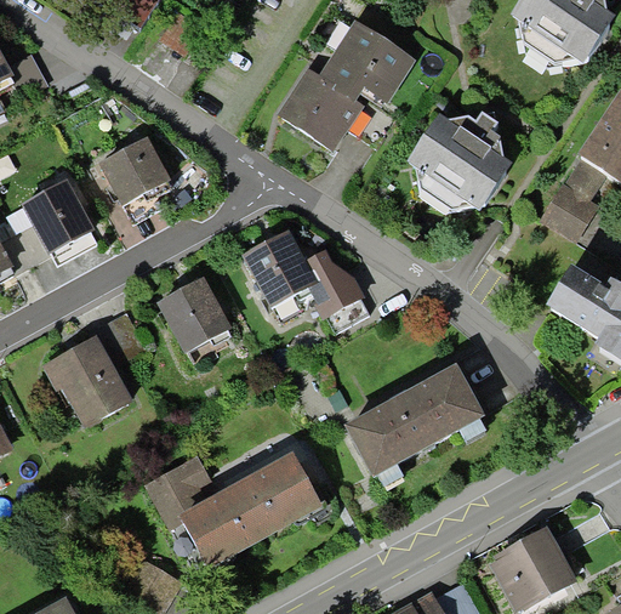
[(518,0),(512,10),(585,57),(614,11),(597,0),(518,0)]
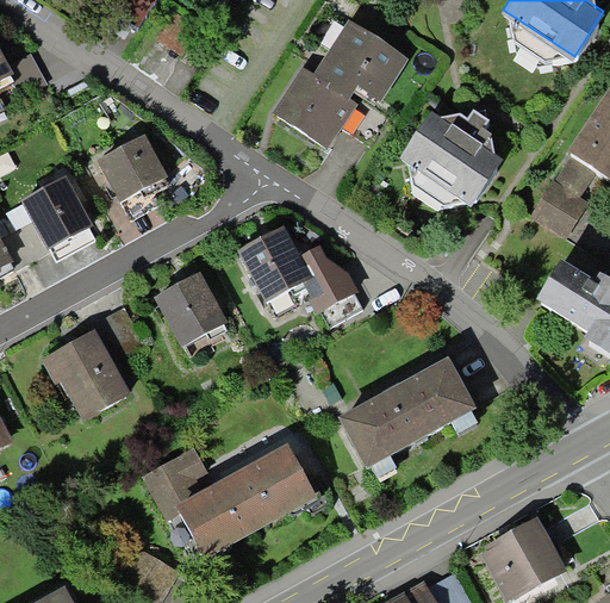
[(381,100),(408,60),(352,23),(315,78),(304,70),(275,113),(329,149),(359,105),(350,99),(359,86),(381,100)]
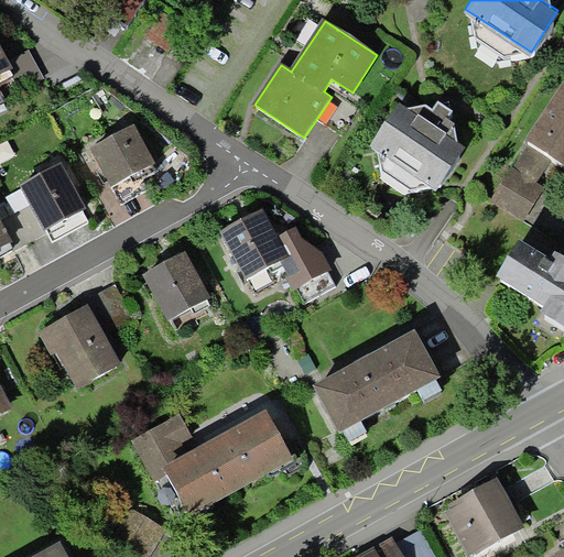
[(0,80),(14,73),(0,47),(0,80)]
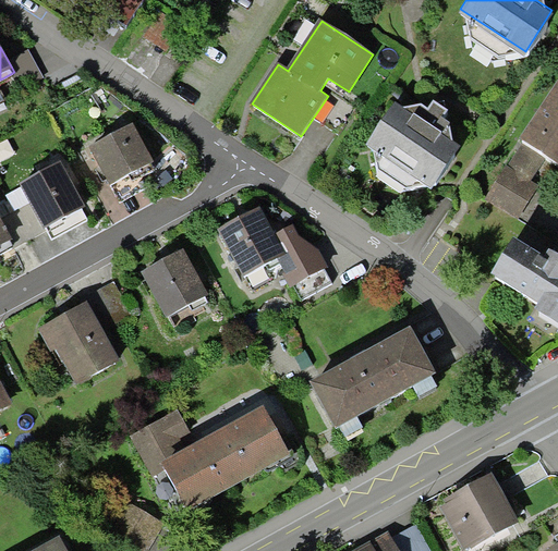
[(557,164),(557,78),(487,199),(522,220),(541,188),(534,184),(548,159),(557,164)]
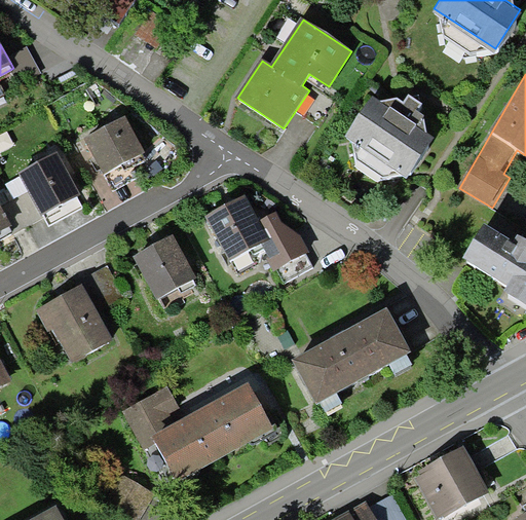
[(395,163),(406,173),(437,135),(419,120),(428,109),(403,88),(390,105),(375,93),(344,132),(363,147),(354,157),(382,179),(395,163)]
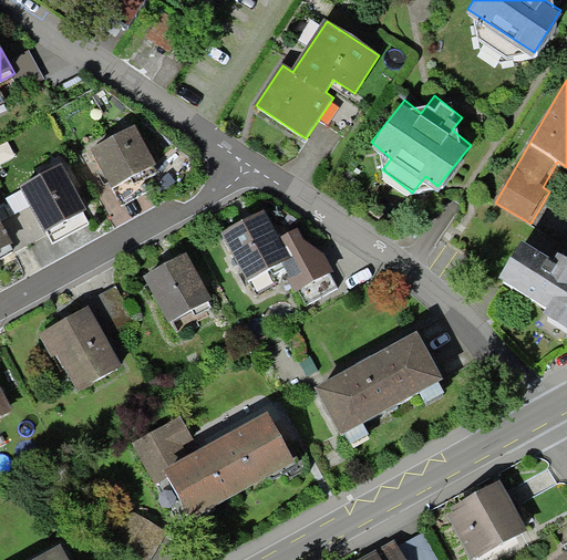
[(111,184),(153,163),(135,127),(93,148),(111,184)]
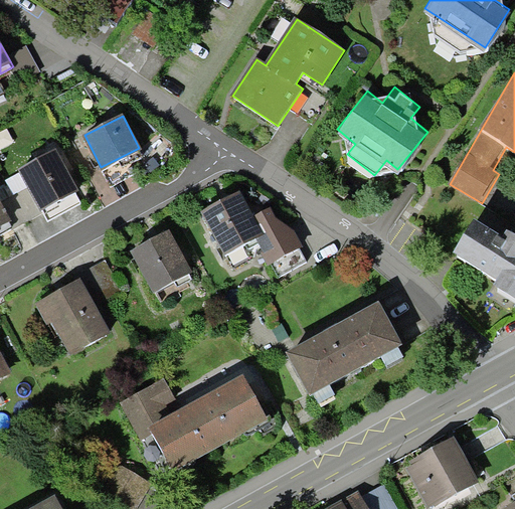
[(40,209),(77,188),(56,151),(18,172),(40,209)]
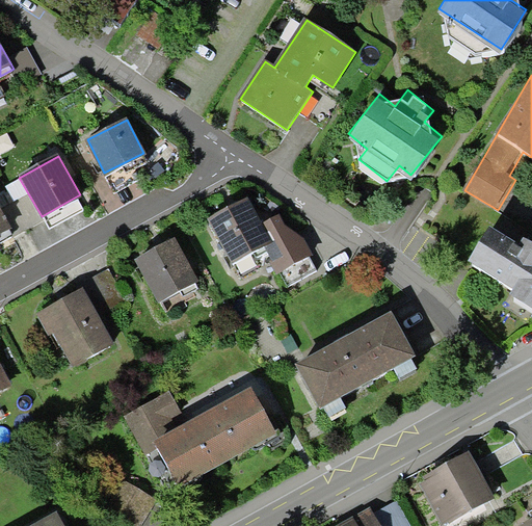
[(0,232),(10,227),(0,207),(0,232)]
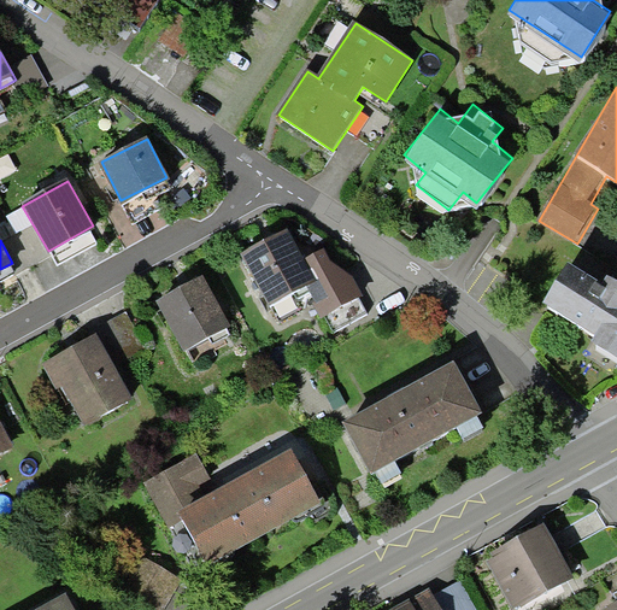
[(368,306),(338,248),(304,265),(291,240),(247,263),(275,315),(311,297),(328,327),(368,306)]
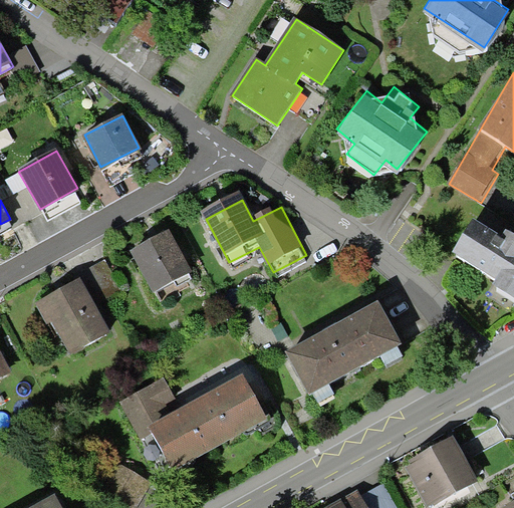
[(513,290),(513,240),(475,216),(451,247),(513,290)]
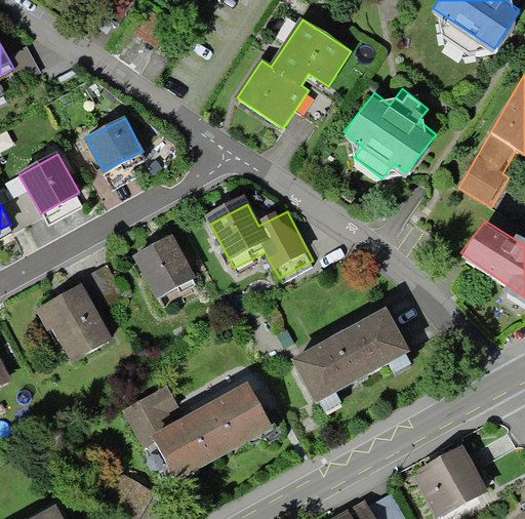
[(157,297),(194,276),(170,235),(132,256),(157,297)]
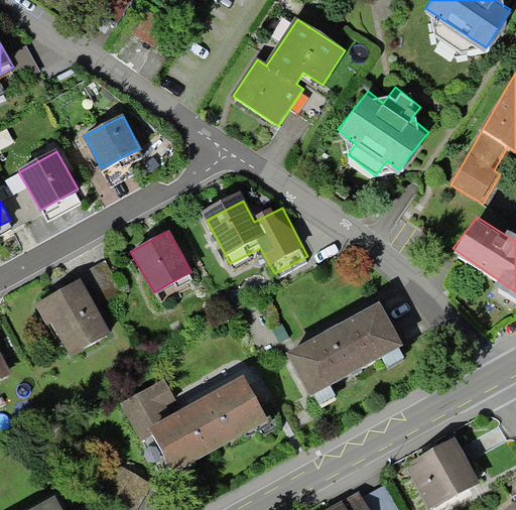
[(67,357),(109,333),(79,279),(35,303),(67,357)]
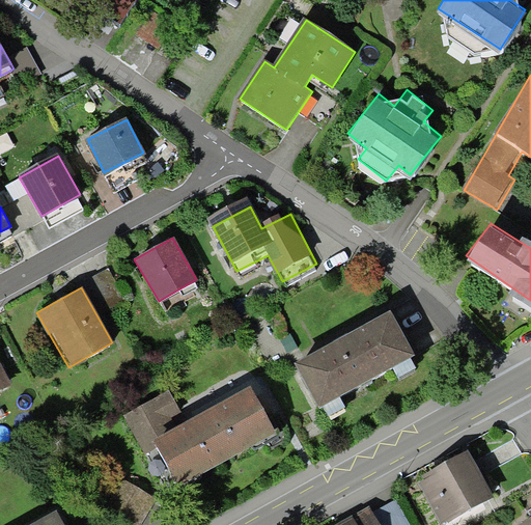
[(414,352),(391,309),(294,361),(322,413),(344,401),(339,392),(393,363),(398,375),(417,365),(411,354),(414,352)]
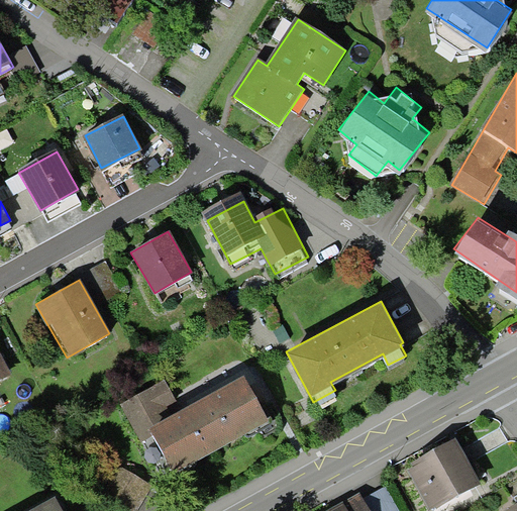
[(0,378),(10,373),(0,354),(0,378)]
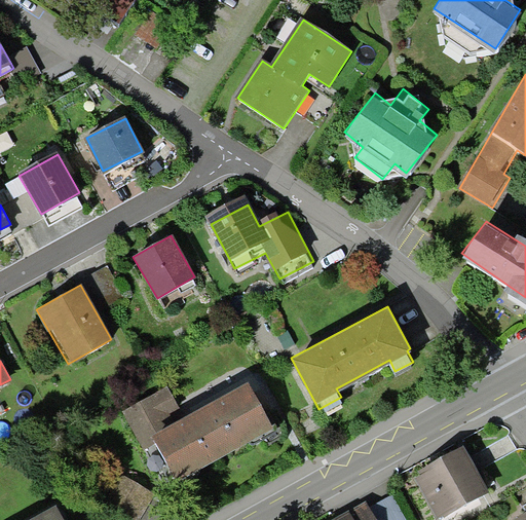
[(175,478),(273,425),(249,380),(185,414),(171,387),(124,413),(145,451),(157,445),(175,478)]
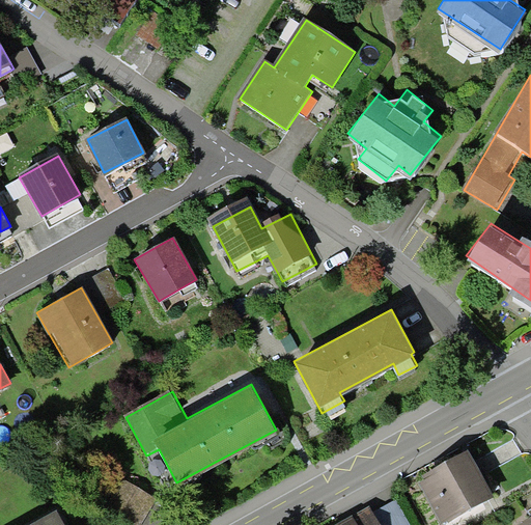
[(460,524),(494,507),(469,460),(420,485),(423,490),(419,492),(436,524),(460,524)]
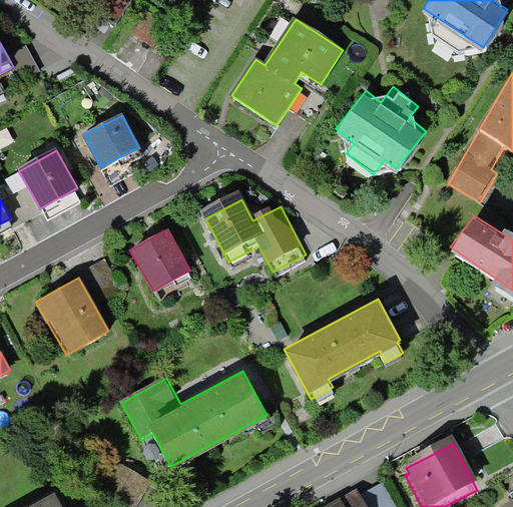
[(366,491),(373,506),(396,506),(386,482),(366,491)]
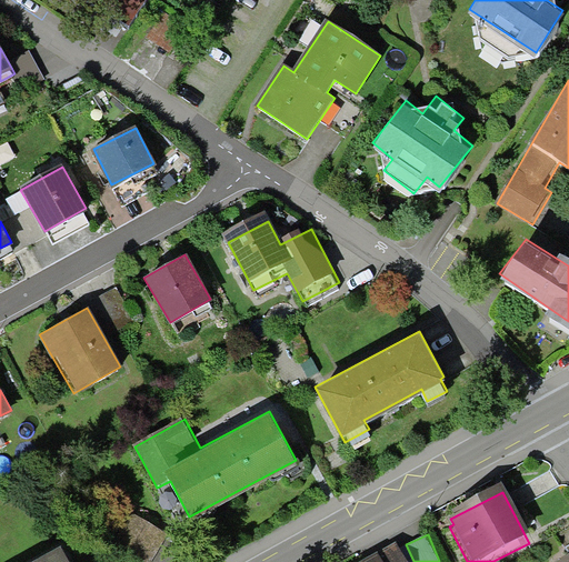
[(67,561),(60,549),(36,561),(67,561)]
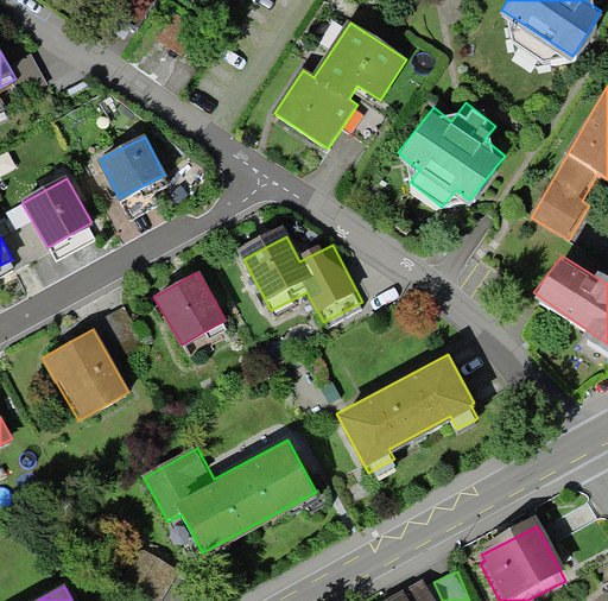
[(429,600),(423,589),(403,600),(429,600)]
